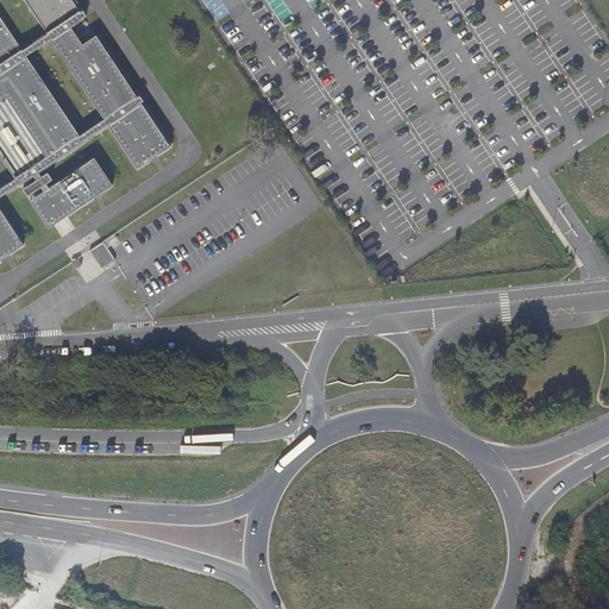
[(105,118),(111,126),(138,168),(171,146),(143,104),(144,102),(139,94),(137,95),(98,35),(82,44),(73,29),(86,19),(86,14),(85,11),(83,8),(80,10),(73,0),(25,0),(48,32),(52,39),(105,118)]
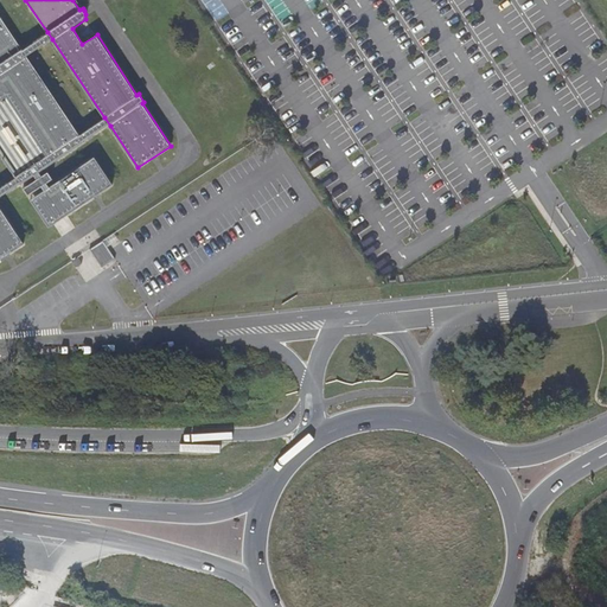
[(0,259),(24,243),(0,206),(0,154),(16,177),(20,184),(32,176),(34,180),(23,187),(27,196),(40,187),(43,192),(31,199),(49,227),(113,185),(94,157),(49,186),(48,183),(52,180),(48,172),(42,174),(39,171),(85,142),(80,133),(27,55),(23,48),(0,14),(0,259)]
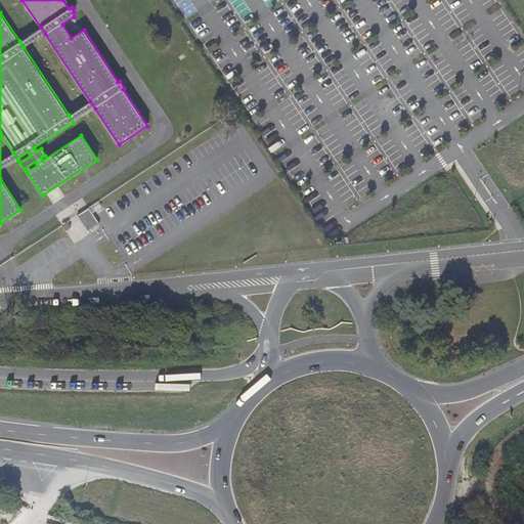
[(45,34),(41,28),(19,41),(24,47),(45,34)]
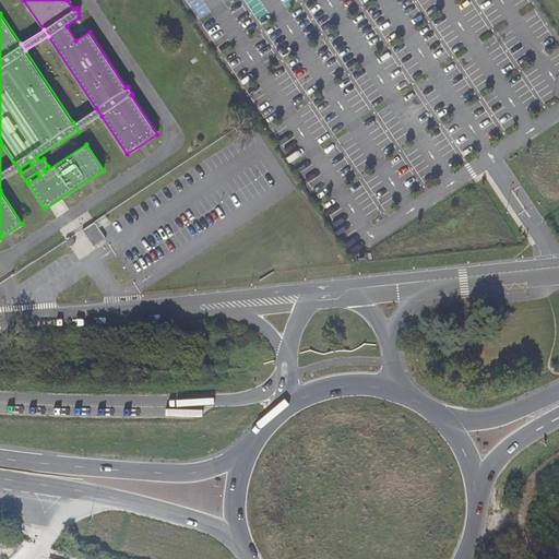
[(96,108),(73,122),(79,131),(102,116),(96,108)]
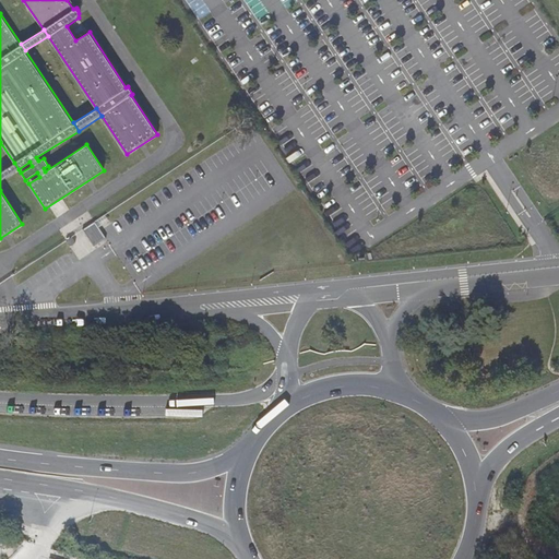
[(0,171),(0,181),(19,169),(14,163),(0,171)]
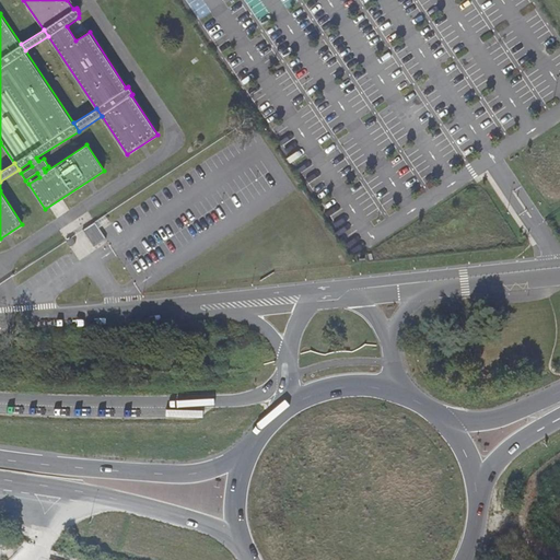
[(93,246),(106,238),(101,231),(95,222),(83,230),(93,246)]
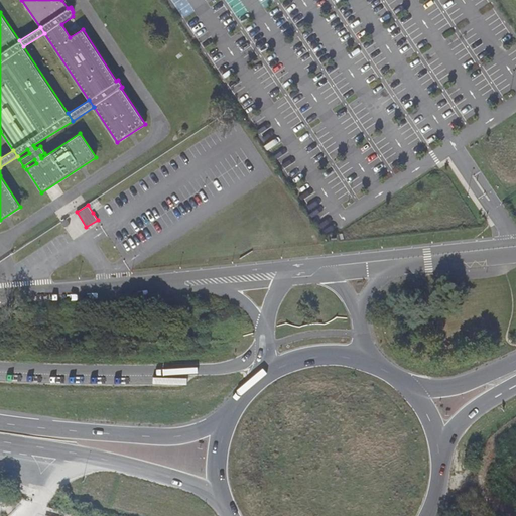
[(65,228),(71,224),(67,218),(61,223),(65,228)]
